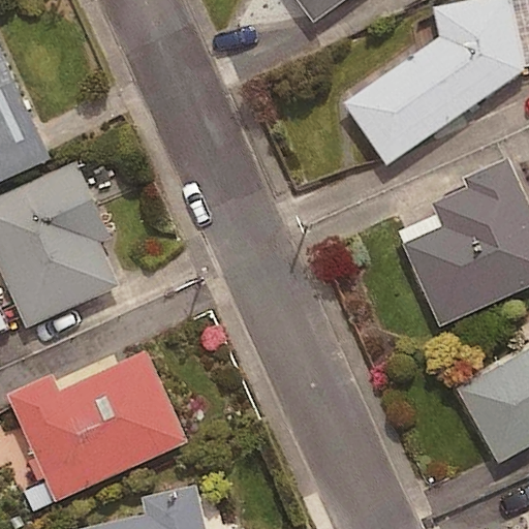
[(294,0),(312,24),(345,0),(294,0)]
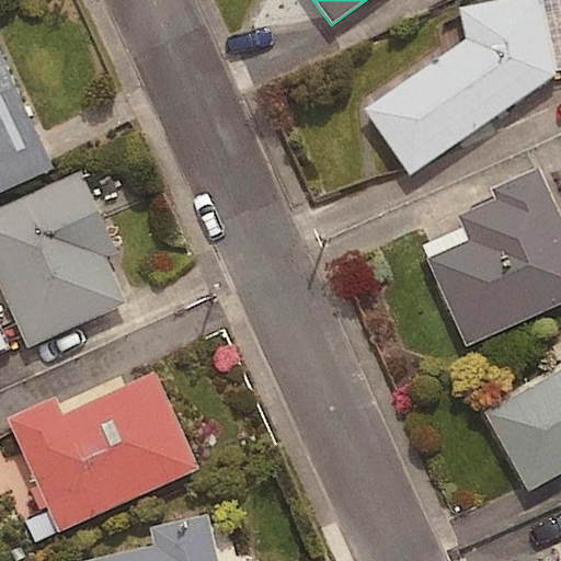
[(541,0),(491,0),(457,7),(464,39),(363,109),(409,176),(557,76),(541,0)]
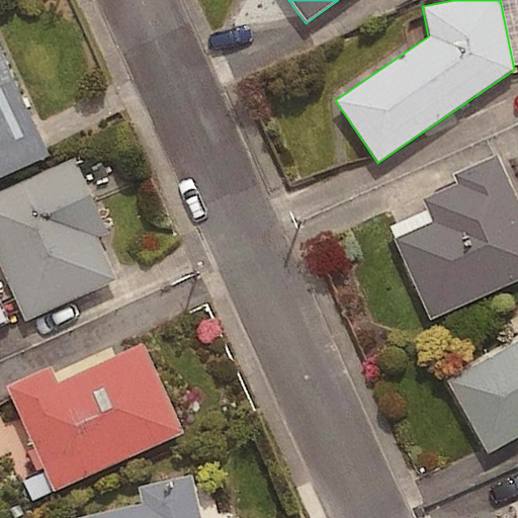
[(0,176),(48,155),(0,49),(0,176)]
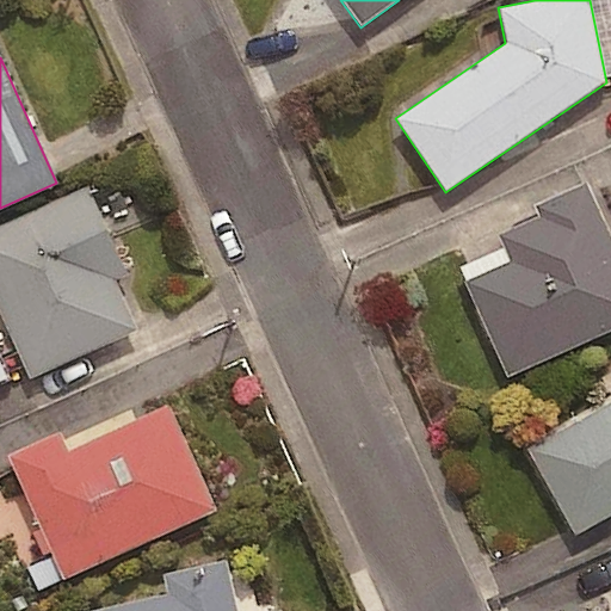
[(610,236),(586,181),(534,205),(539,218),(500,236),(511,261),(463,283),(506,378),(610,331),(610,236)]
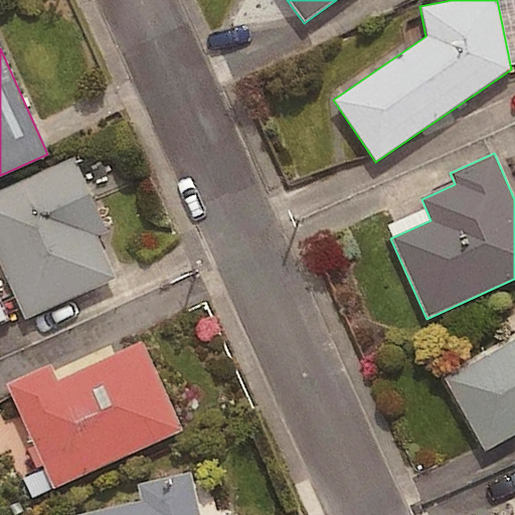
[(72,158),(0,190),(0,267),(24,321),(115,280),(96,236),(107,232),(72,158)]
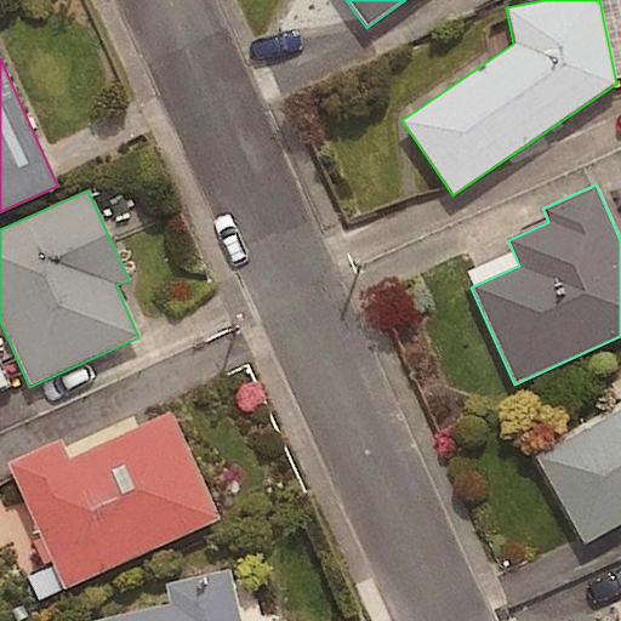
[(620,411),(537,457),(585,543),(620,523),(620,411)]
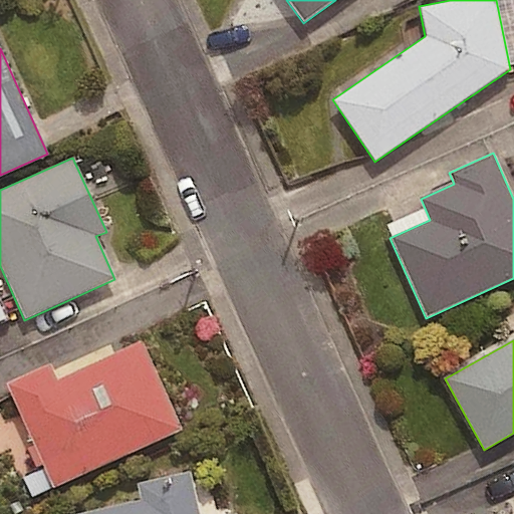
[(49,366),(8,384),(54,488),(181,431),(141,341),(55,379),(49,366)]
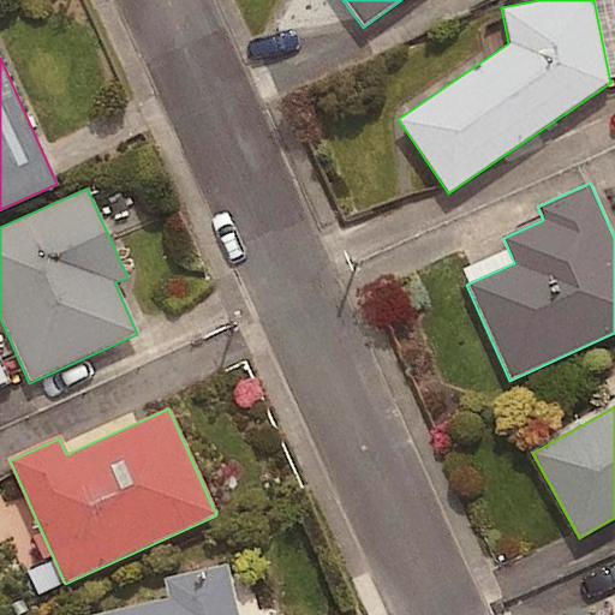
[(171,602),(109,614),(278,614),(279,614),(276,614),(238,614),(227,566),(166,579),(171,602)]
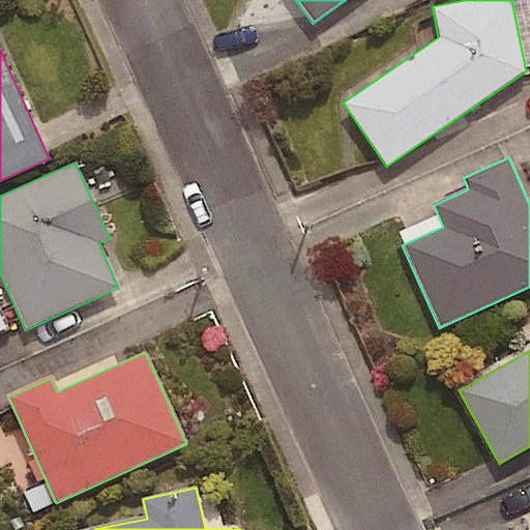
All buildings are outlined.
